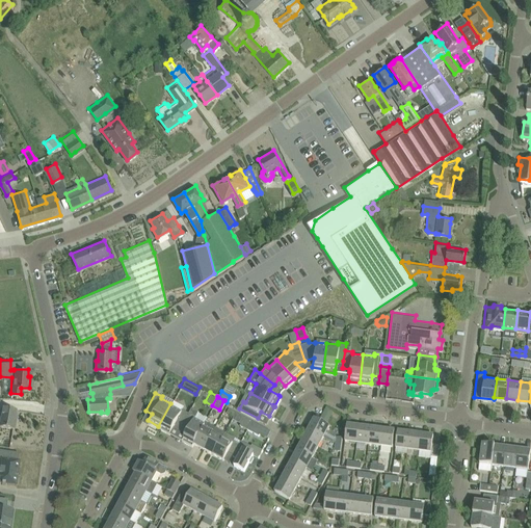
[(170,403),(158,426),(168,431),(174,423),(180,426),(188,411),(181,406),(180,408),(170,403)]
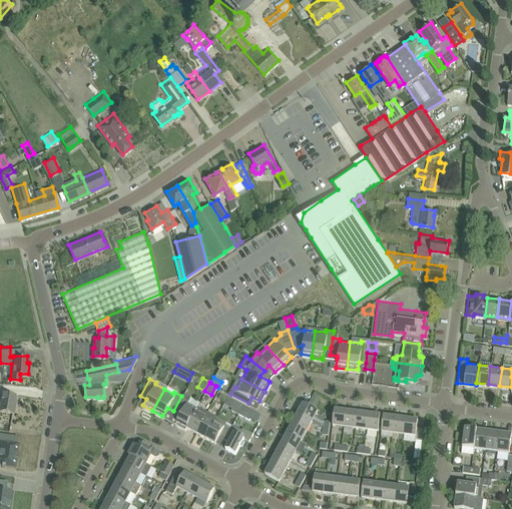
[(186,425),(197,404),(196,404),(195,406),(186,401),(190,394),(184,390),(181,396),(173,411),(178,414),(174,423),(184,428),(186,425)]
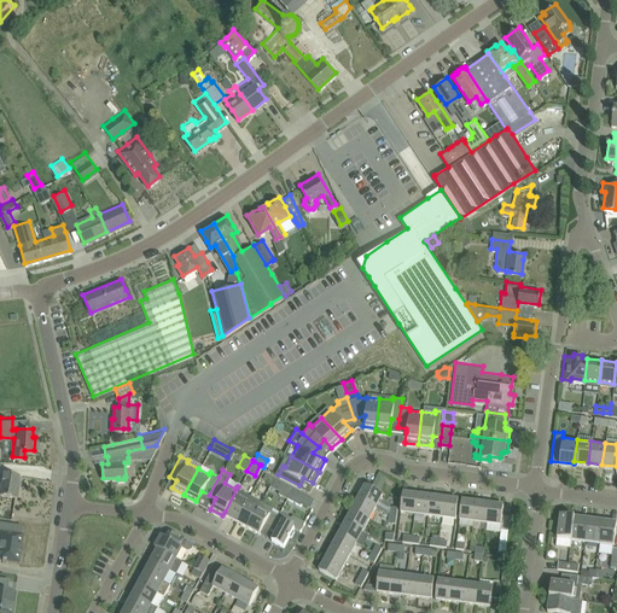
[(0,492),(16,495),(17,486),(16,486),(17,473),(3,471),(1,478),(0,478),(0,492)]
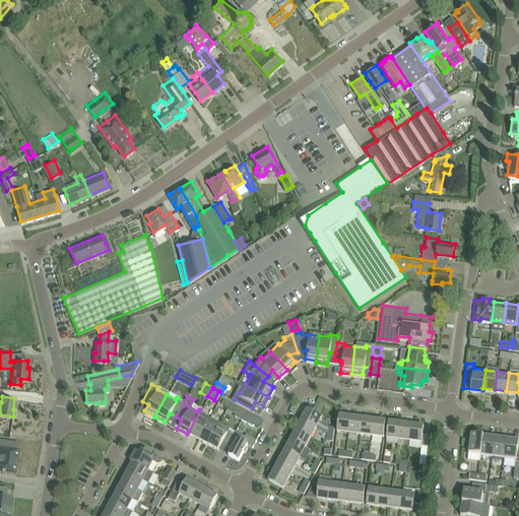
[(234,412),(241,416),(246,408),(238,404),(234,412)]
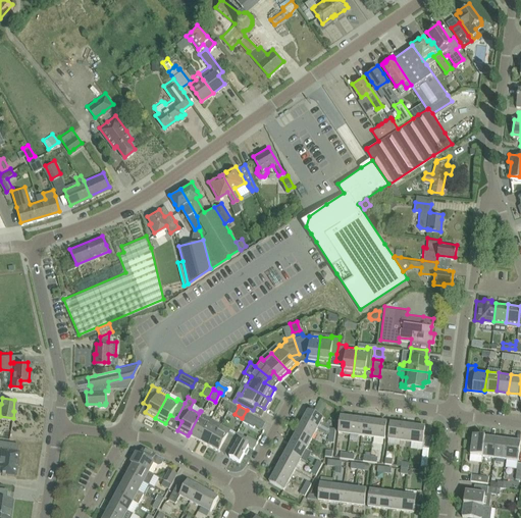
[(308,407),(302,418),(316,425),(322,415),(319,413),(312,410),(308,407)]
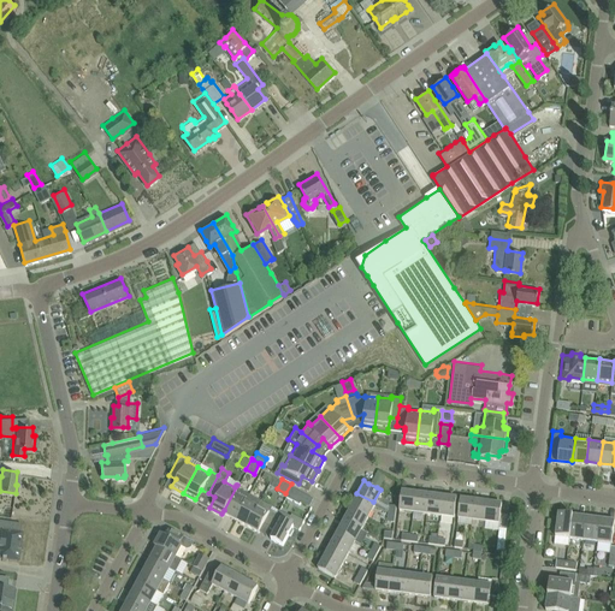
[(303,491),(294,485),(291,484),(285,493),(299,500),(303,491)]
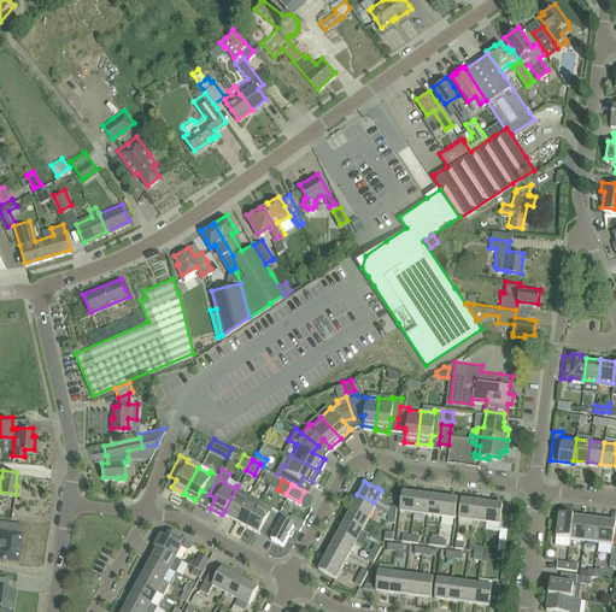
[(235,517),(248,492),(238,486),(224,511),(235,517)]
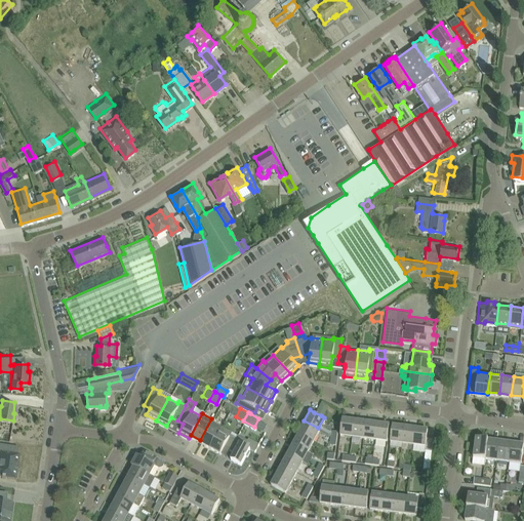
[(353,417),(341,415),(339,432),(351,434),(353,417)]
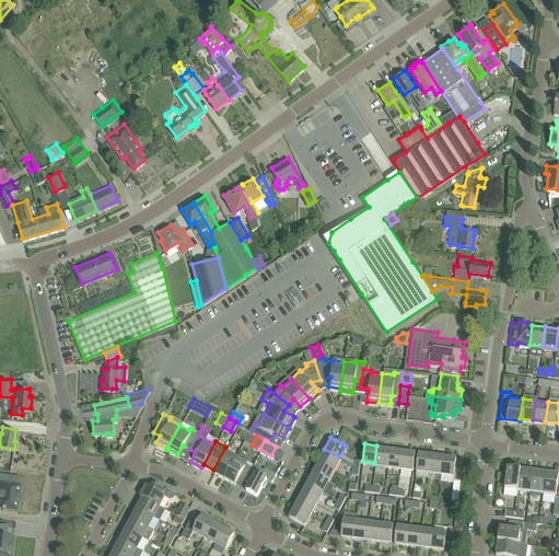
[(389,447),(376,446),(374,463),(387,464),(389,447)]
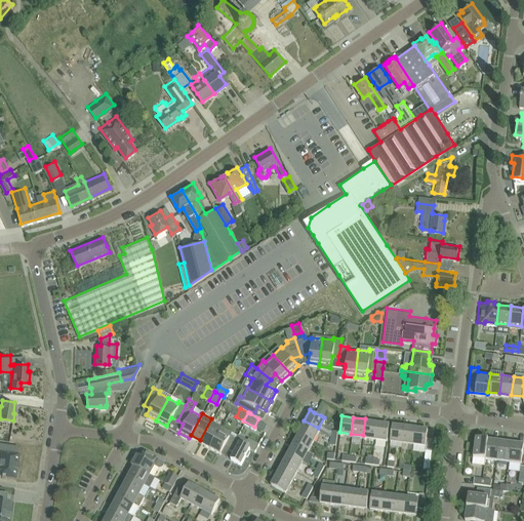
[(209,446),(222,424),(211,418),(200,440),(209,446)]
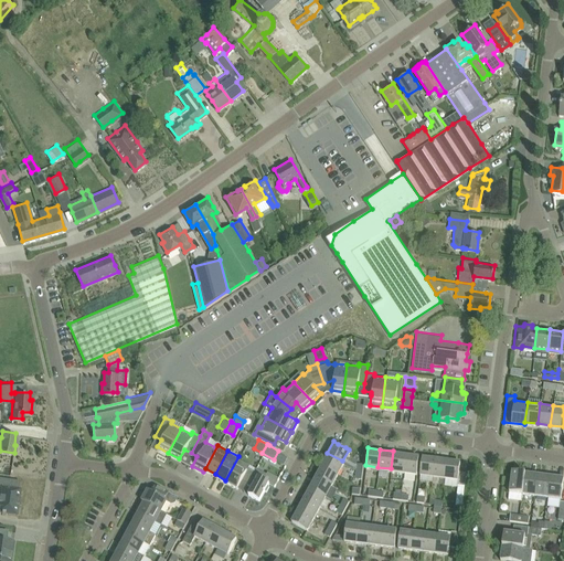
[(405,453),(393,451),(391,468),(403,469),(405,453)]
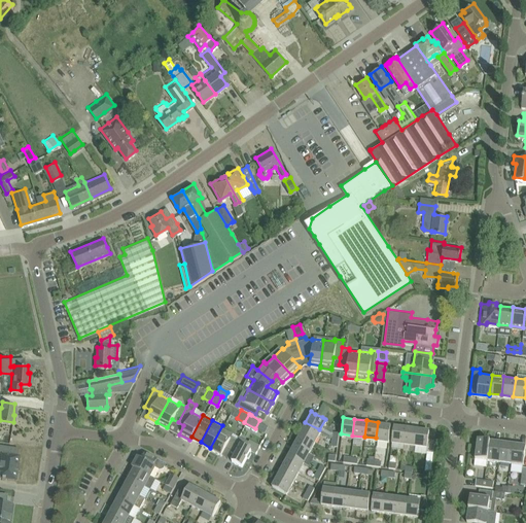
[(305,422),(300,432),(314,440),(319,429),(305,422)]
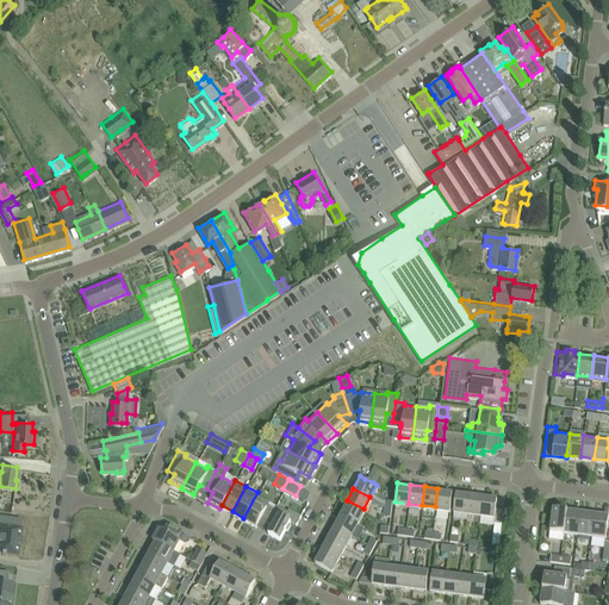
[(451,490),(437,488),(435,506),(448,509),(451,490)]
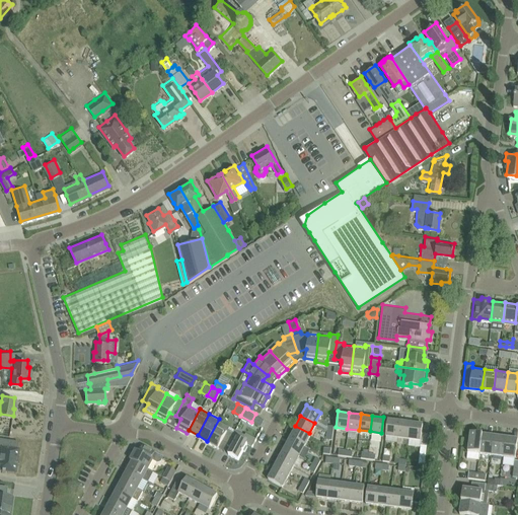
[(385,433),(396,435),(398,419),(387,418),(385,433)]
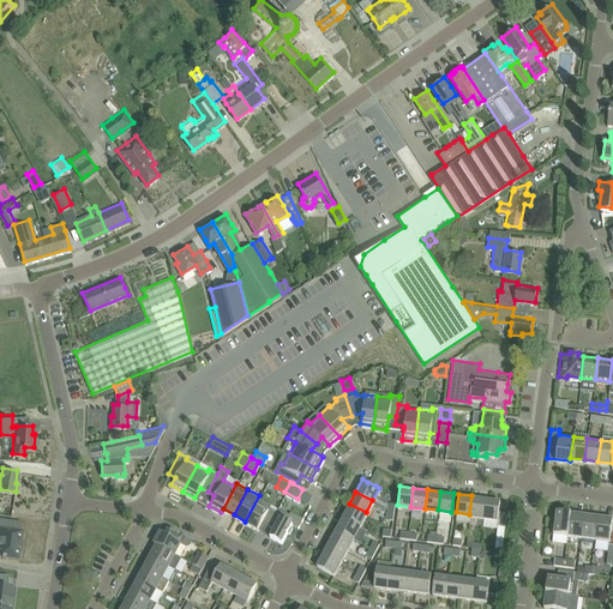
[(259,495),(245,522),(257,528),(262,518),(268,522),(275,508),(269,505),(270,501),(259,495)]
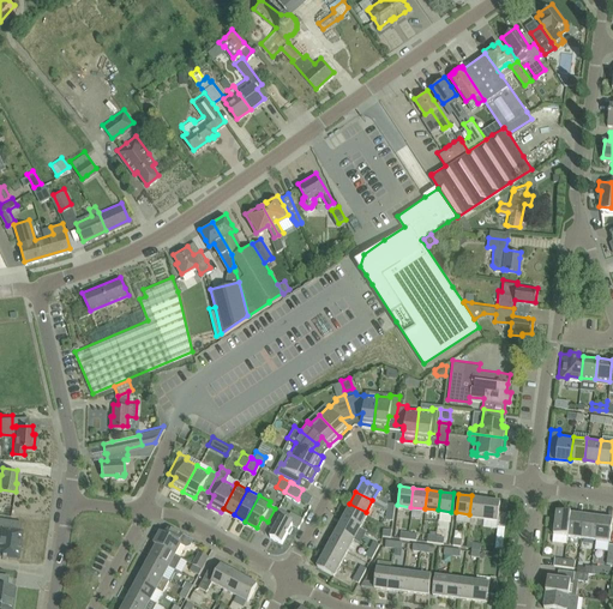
[(469,514),(482,516),(485,498),(472,495),(469,514)]
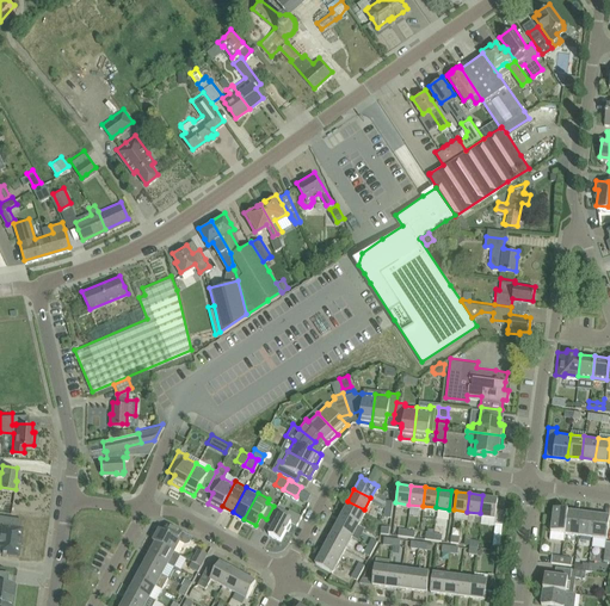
[(494,515),(493,520),(501,521),(503,506),(495,505),(497,496),(482,495),(480,513),(494,515)]
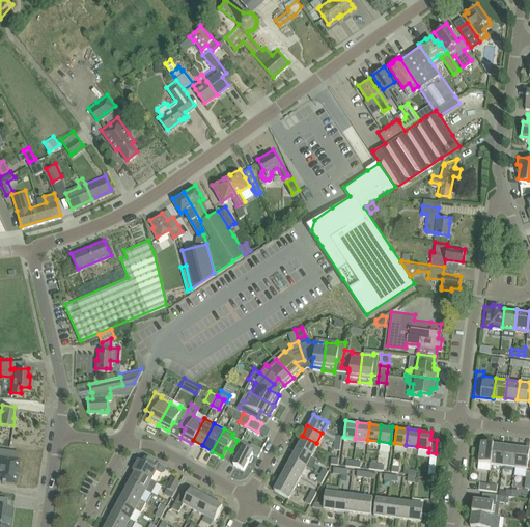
[(302,436),(296,446),(310,453),(316,443),(302,436)]
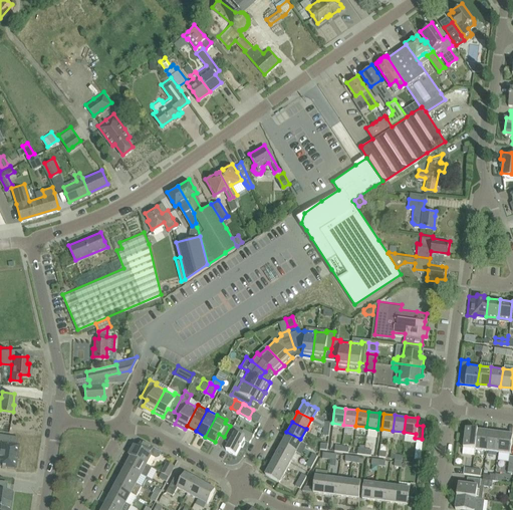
[(244,436),(239,434),(241,428),(232,423),(231,426),(230,426),(224,437),(224,438),(229,441),(225,447),(235,453),(240,444),(241,444),(244,439),(243,439),(244,436)]
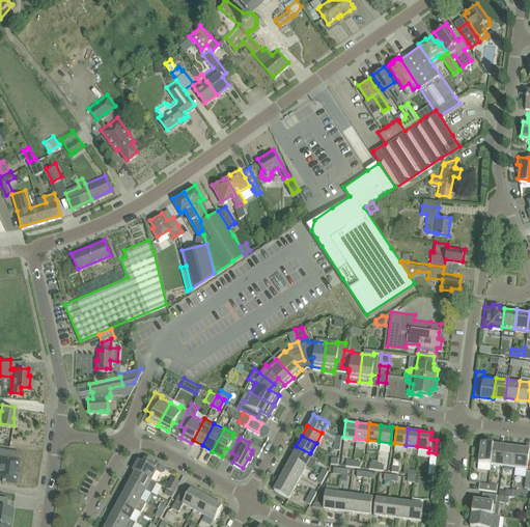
[(493,441),(483,440),(480,440),(479,442),(477,460),(490,461),(493,441)]
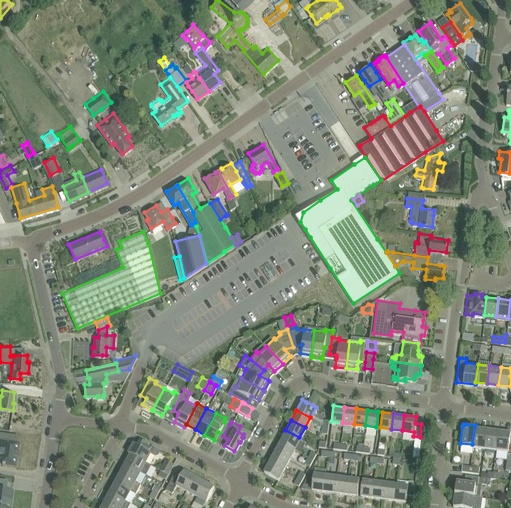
[(472,444),(484,446),(486,427),(475,425),(472,444)]
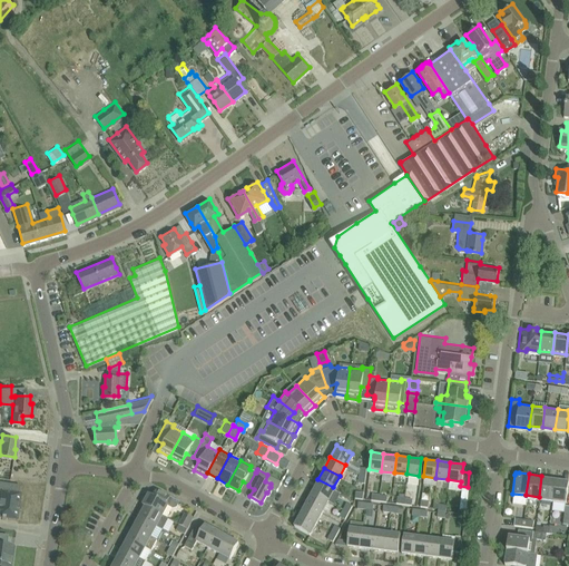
[(539,497),(551,498),(555,477),(541,476),(539,497)]
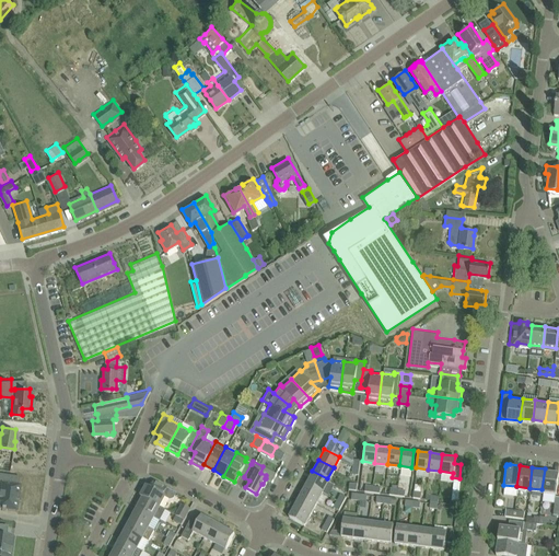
[(555,491),(556,482),(558,471),(545,468),(542,489),(555,491)]
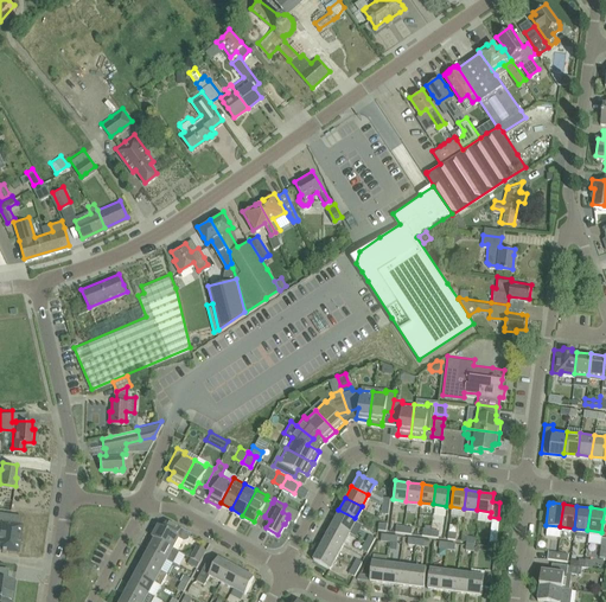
[(0,524),(0,548),(1,548),(1,549),(5,549),(17,550),(19,539),(19,540),(20,533),(21,523),(19,522),(20,513),(0,510),(0,524)]
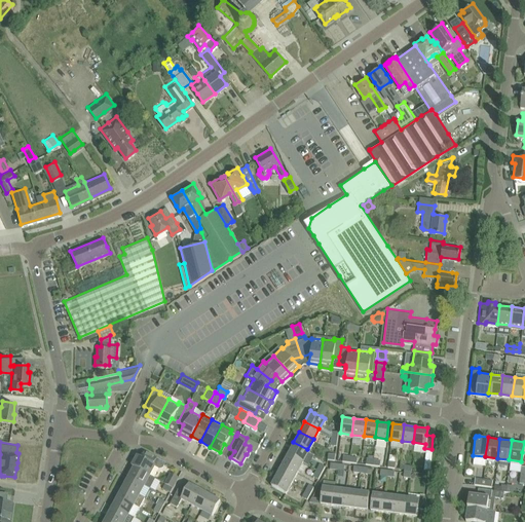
[(288,452),(302,459),(307,449),(293,442),(288,452)]
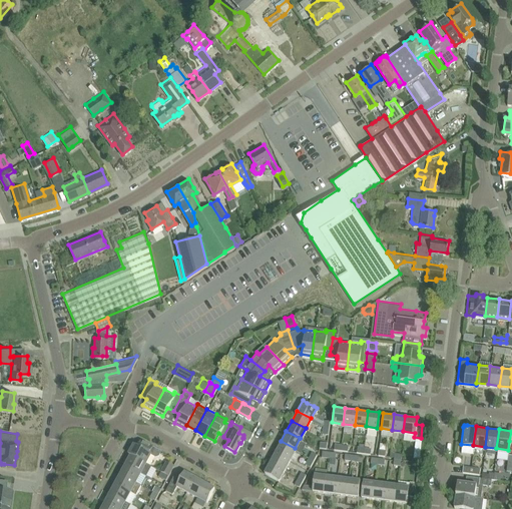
[(133,442),(128,451),(145,461),(150,452),(154,454),(157,453),(160,448),(140,437),(136,443),(133,442)]
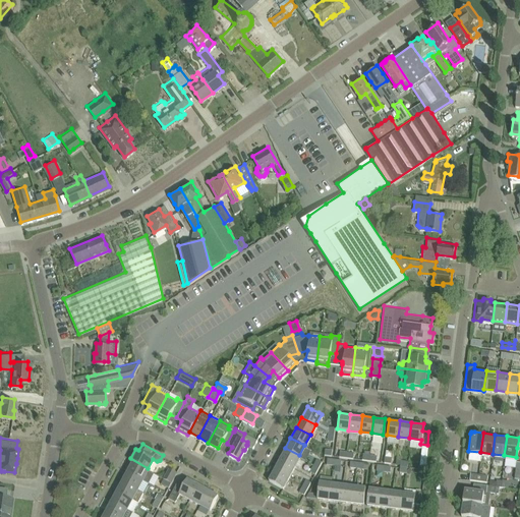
[(279,458),(293,465),(299,455),(285,448),(279,458)]
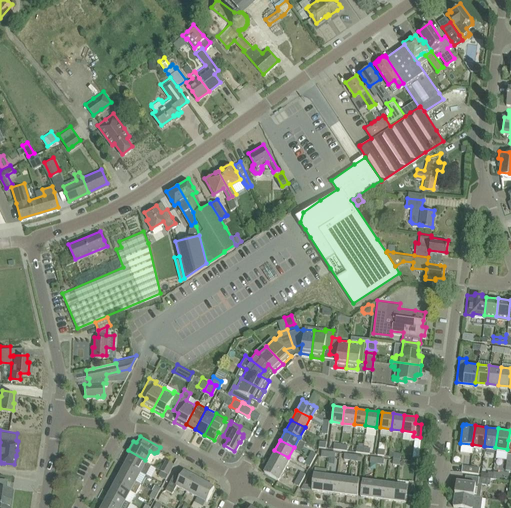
[(151,463),(145,460),(128,450),(124,457),(126,458),(125,461),(140,470),(145,472),(151,463)]
